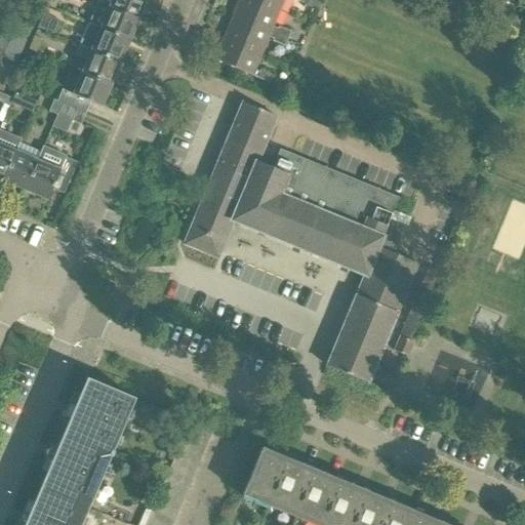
[(48,0),(46,6),(53,9),(57,0),(48,0)]
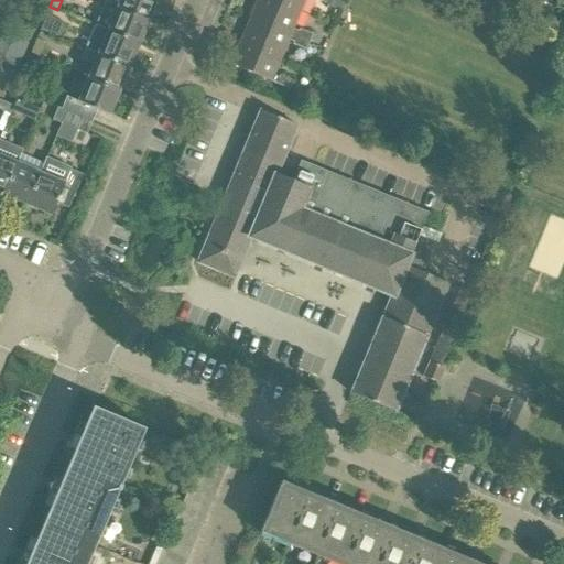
[(104,0),(118,6),(150,20),(158,0),(104,0)]
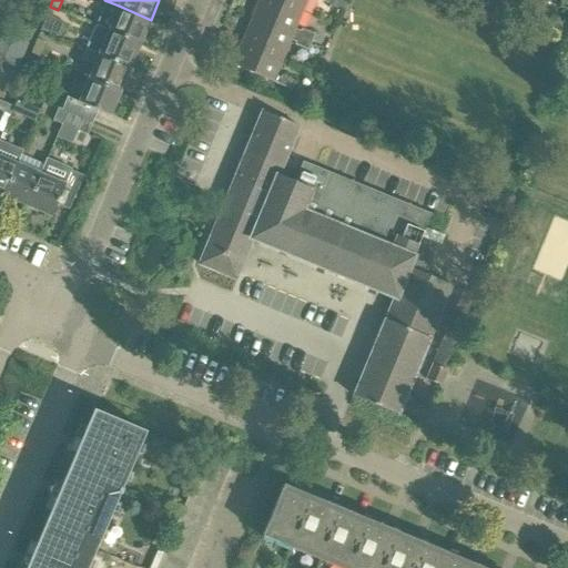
[(302,11),(276,0),(259,0),(252,18),(311,42),(314,34),(301,29),(300,30),(295,28),(302,11)]
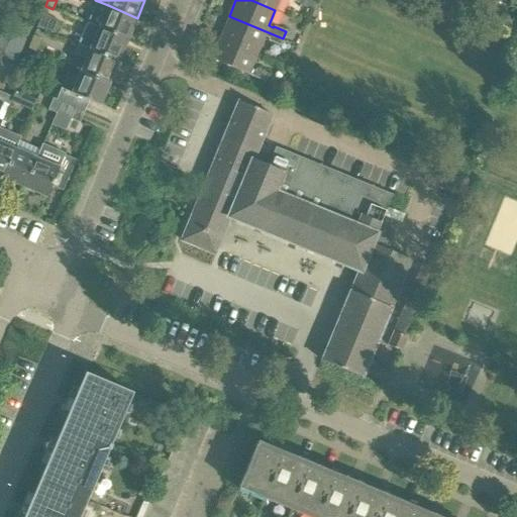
[(299,0),(251,0),(275,10),(279,0),(289,0),(298,3),(299,0)]
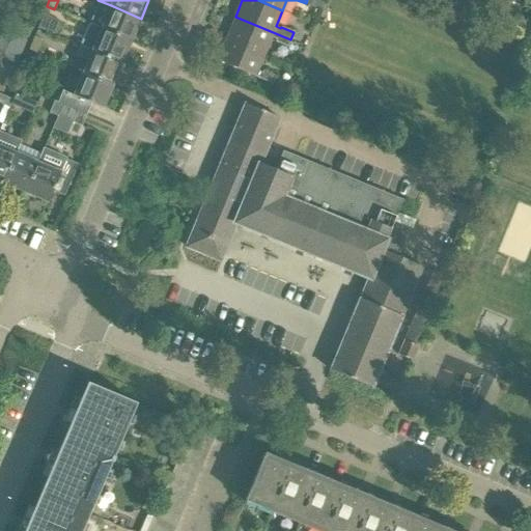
[(110,6),(100,1),(90,23),(132,40),(141,19),(111,5),(110,6)]
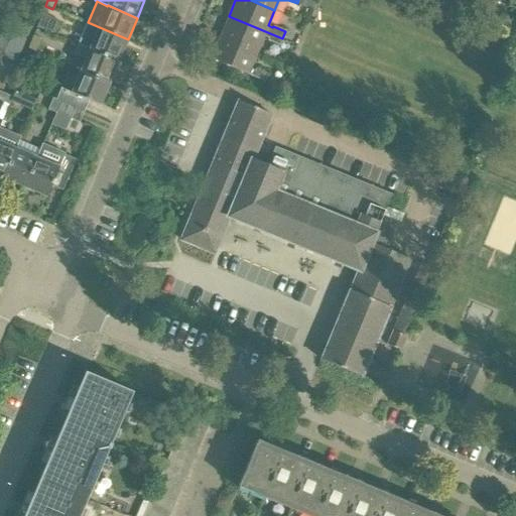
[(44,31),(50,17),(42,14),(36,28),(44,31)]
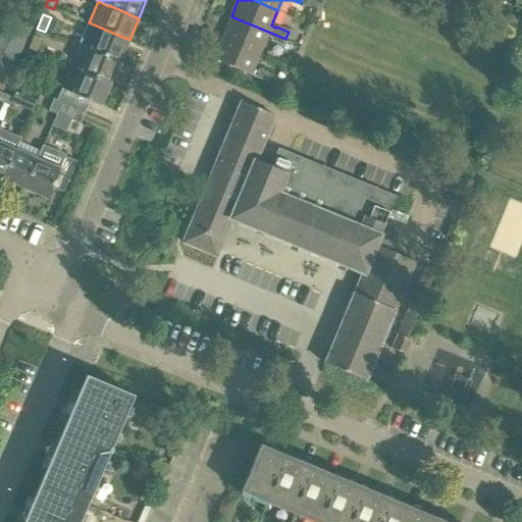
[(285,39),(231,16),(222,38),(260,53),(266,38),(270,40),(270,42),(282,47),(285,39)]
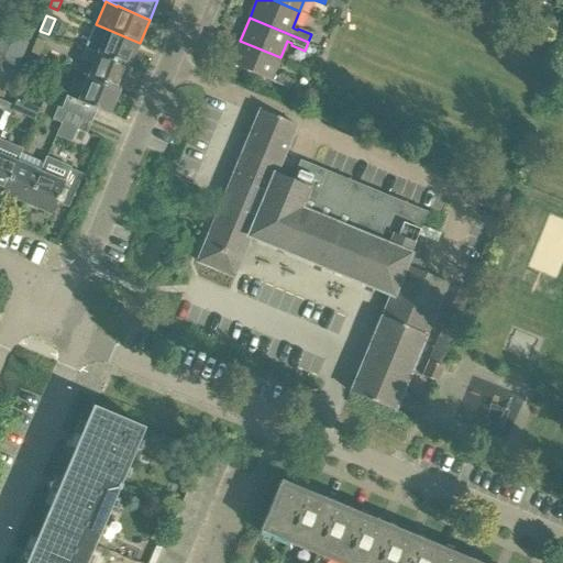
[(96,24),(92,32),(86,47),(130,66),(140,43),(96,24)]
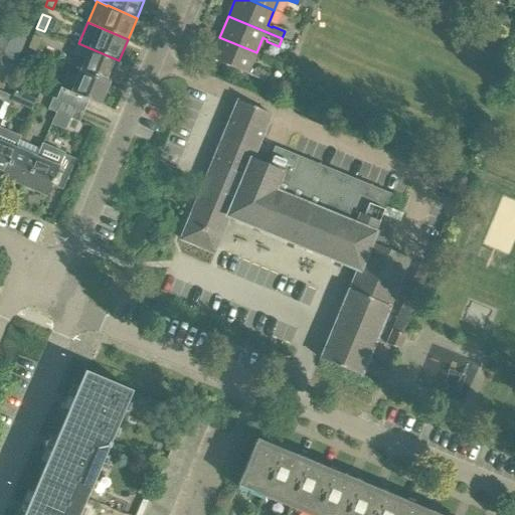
[(4,30),(0,39),(0,55),(5,57),(15,35),(4,30)]
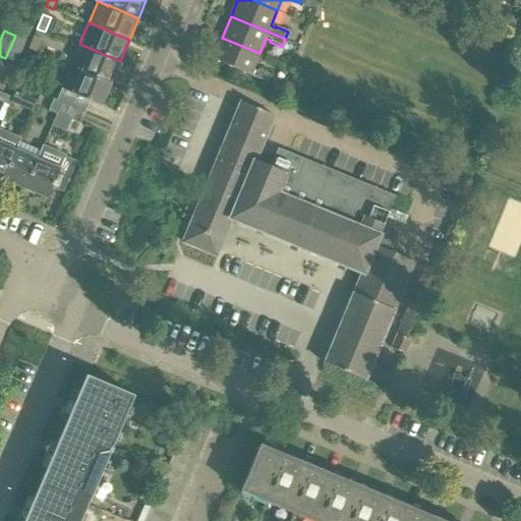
[(15,36),(5,58),(16,63),(26,41),(15,36)]
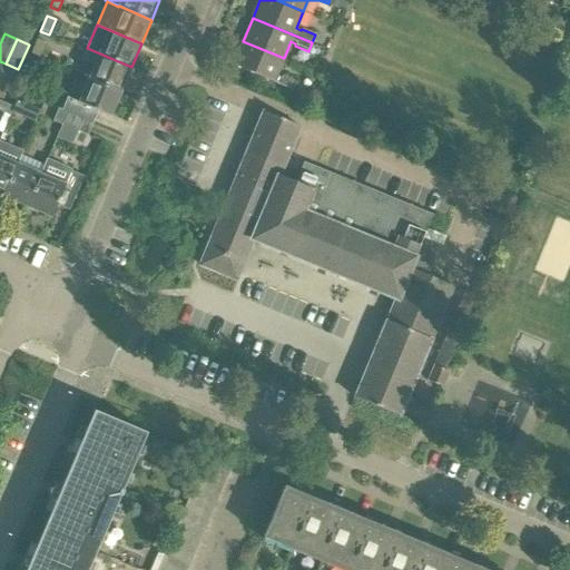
[(39,57),(45,43),(37,40),(30,53),(39,57)]
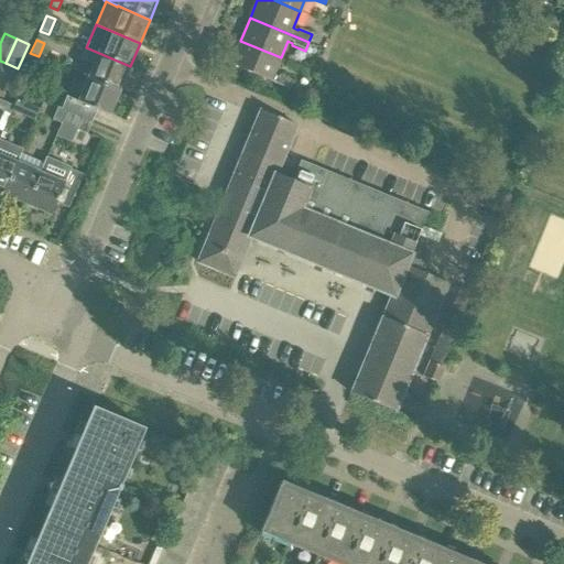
[(281,57),(240,41),(230,64),(290,88),(293,80),(279,74),(278,77),(273,75),(281,57)]
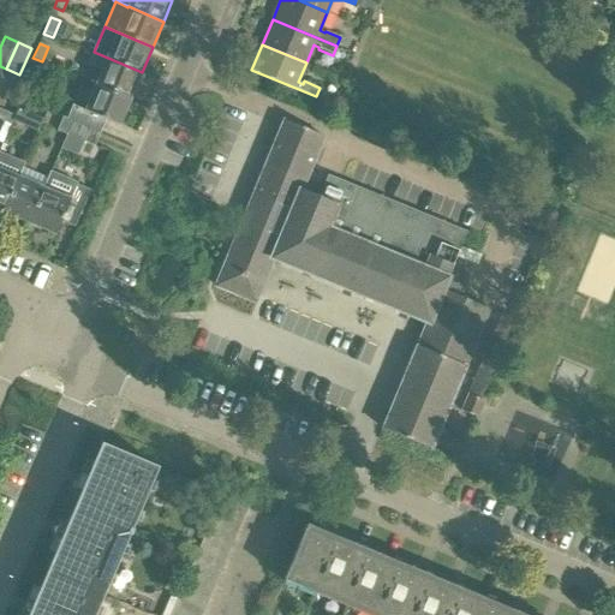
[(88,66),(101,71),(95,84),(131,99),(142,72),(94,52),(88,66)]
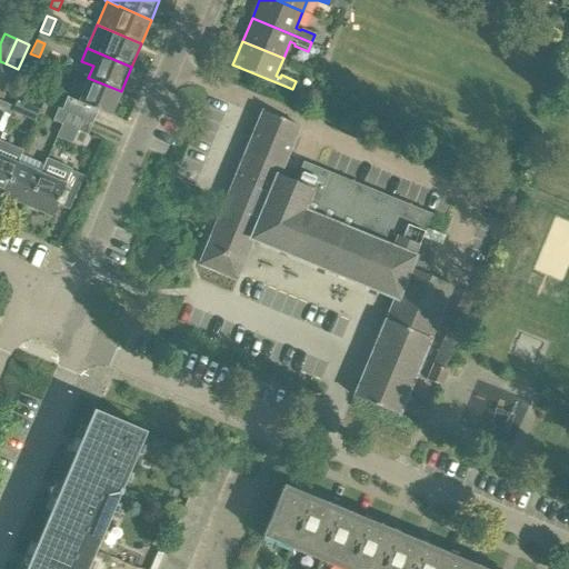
[(57,109),(66,112),(92,122),(98,110),(111,116),(121,91),(88,78),(78,101),(67,97),(62,109),(58,107),(57,109)]
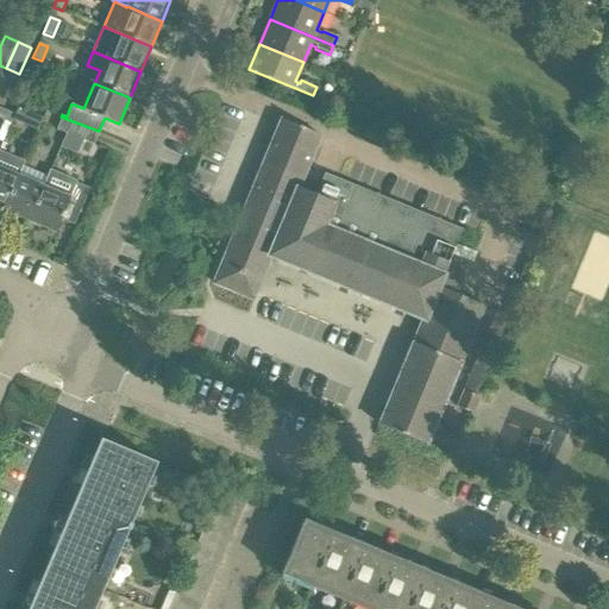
[(0,129),(0,140),(2,143),(13,117),(14,114),(0,107),(0,119),(4,121),(0,129)]
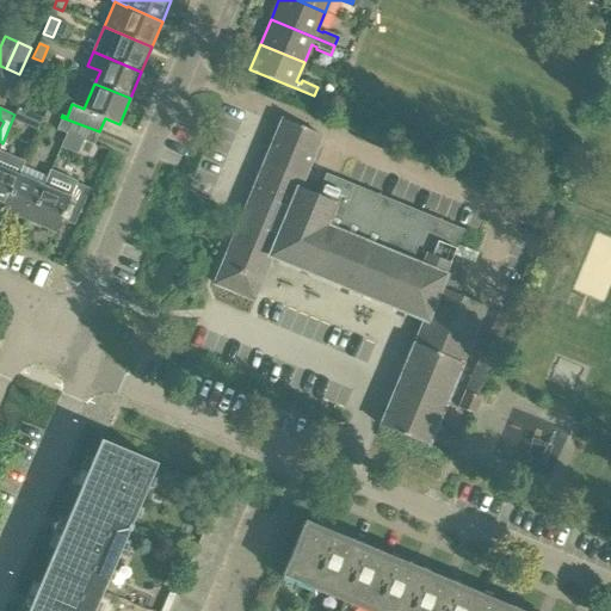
[(14,115),(13,117),(29,124),(34,113),(18,107),(14,115)]
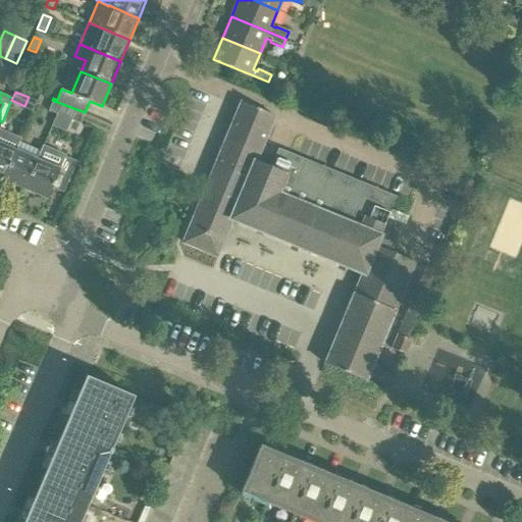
[(52,100),(48,110),(55,113),(60,103),(52,100)]
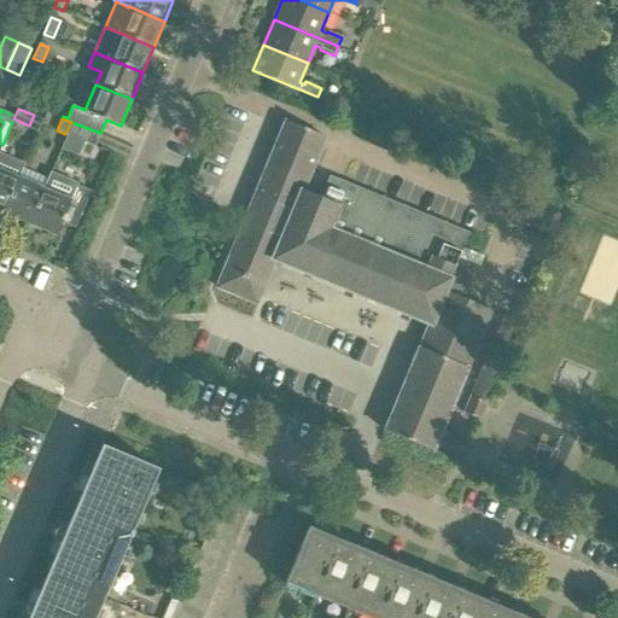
[(275,260),(431,325),(386,431),(433,450),(493,310),(464,298),(472,280),(453,273),(468,235),(328,175),(319,199),(302,192),(325,136),(287,121),(217,287),(256,304),(275,260)]
